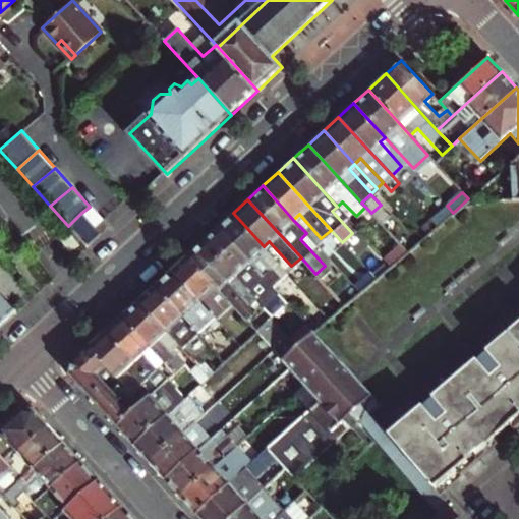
[(371,213),(365,207),(357,215),(363,221),(371,213)]
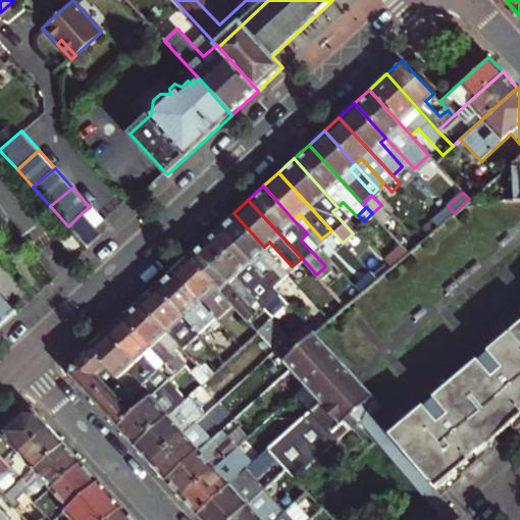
[(91,208),(83,215),(94,226),(101,219),(91,208)]
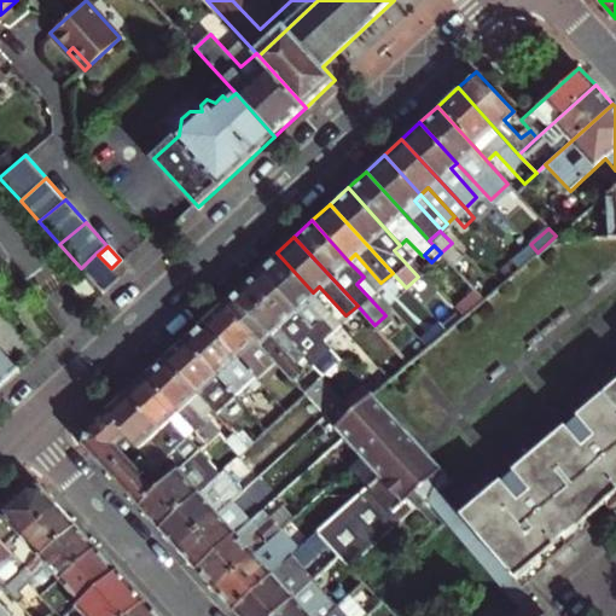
[(118,279),(111,268),(98,255),(97,253),(81,268),(104,294),(118,279)]
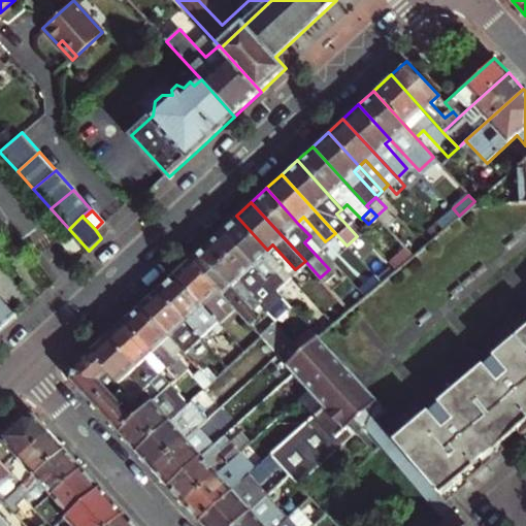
[(236,216),(221,230),(273,289),(283,281),(261,256),(267,250),(236,216)]
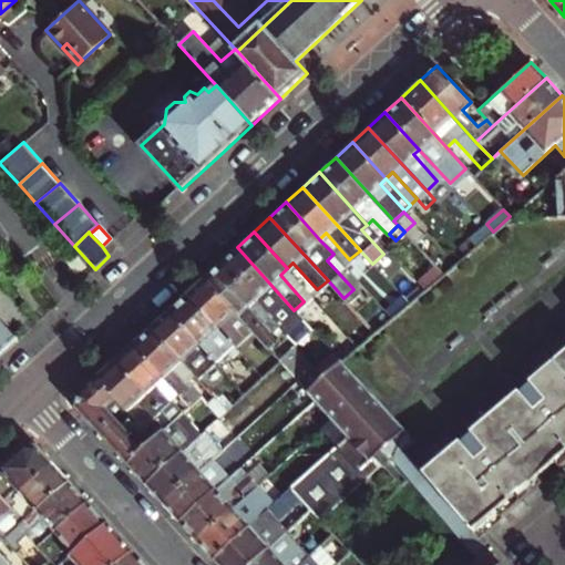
[(237,247),(221,262),(258,304),(280,328),(297,312),(294,310),(237,247)]
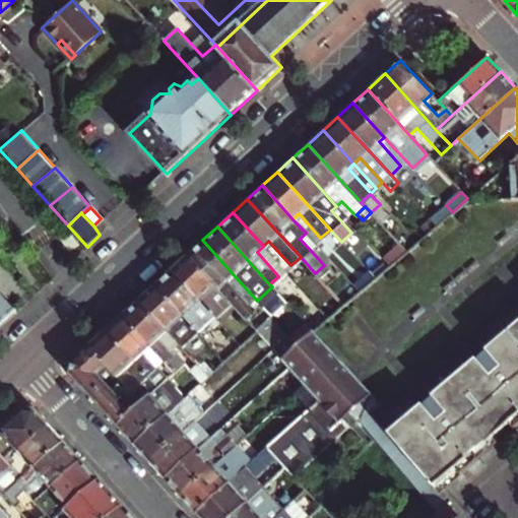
[(60,236),(71,251),(80,245),(68,230),(60,236)]
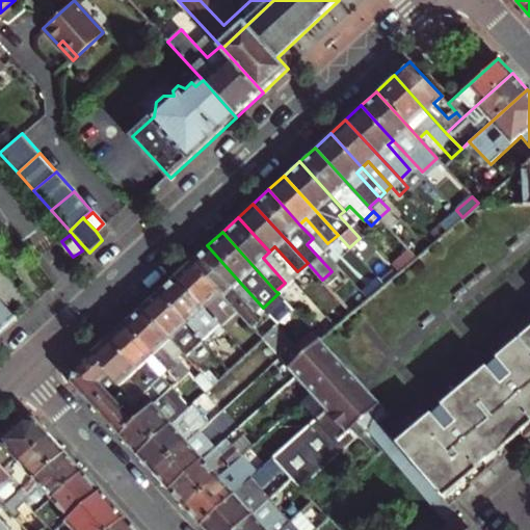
[(242,285),(207,245),(191,259),(219,290),(229,300),(250,324),(260,316),(237,290),(242,285)]
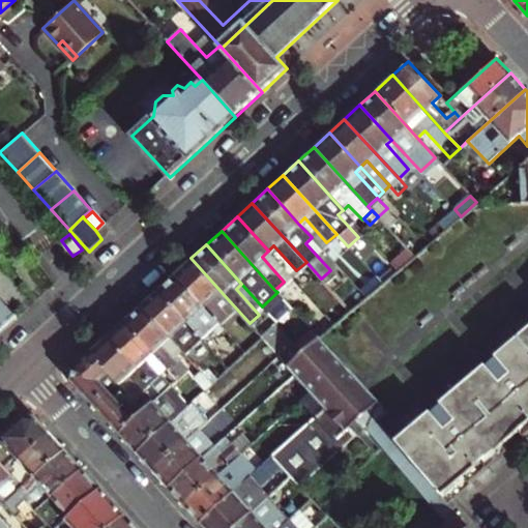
[(174,274),(216,321),(227,313),(221,305),(211,296),(218,289),(191,258),(174,274)]
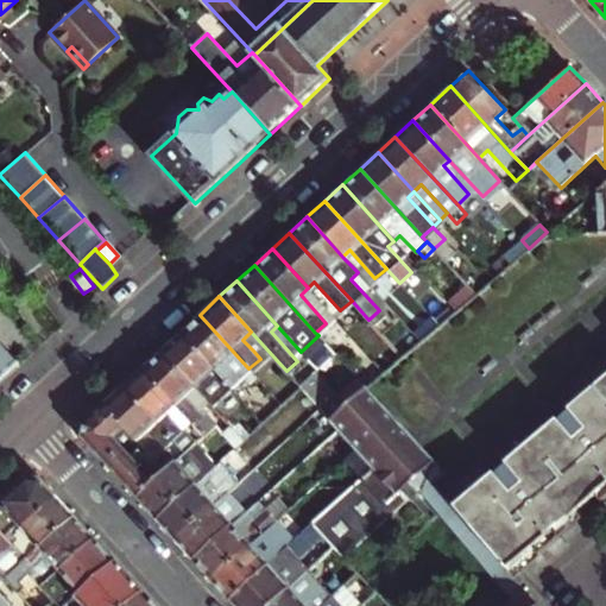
[(456,309),(447,298),(429,314),(429,315),(437,324),(456,309)]
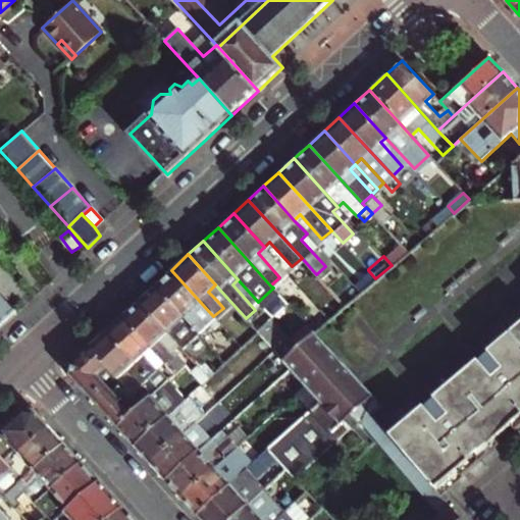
[(171,270),(154,286),(197,332),(207,322),(211,327),(218,321),(213,316),(171,270)]
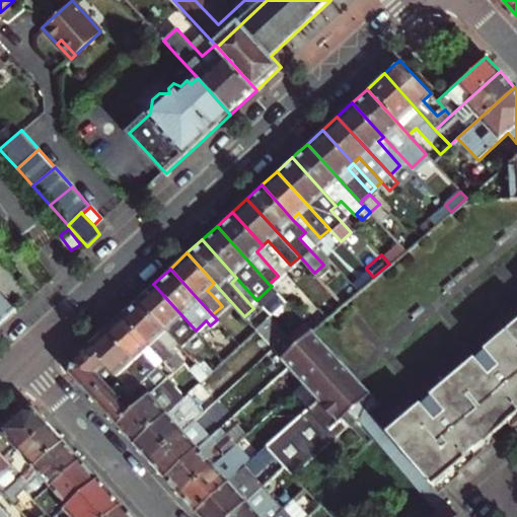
[(373,277),(366,269),(351,282),(358,290),(373,277)]
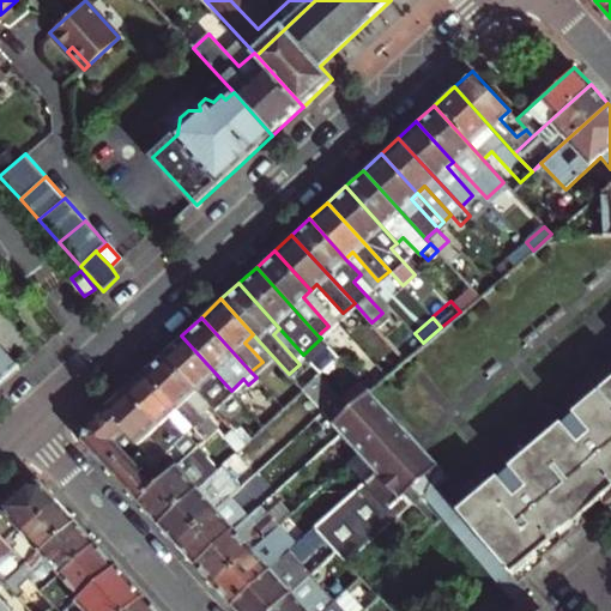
[(328,326),(318,336),(321,338),(326,345),(337,336),(328,326)]
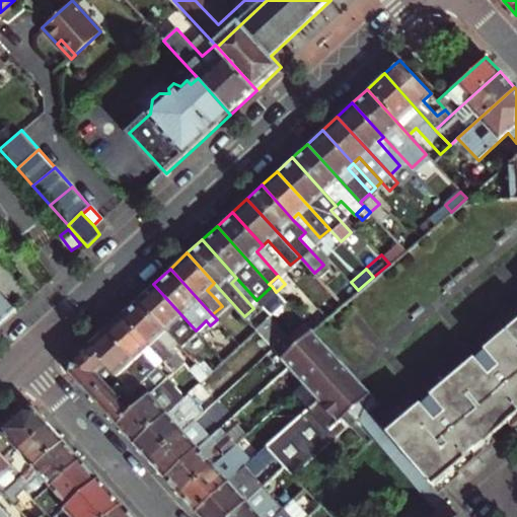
[(256,300),(236,278),(231,283),(253,308),(244,316),(247,319),(254,327),(267,316),(275,324),(277,322),(264,307),(256,300)]
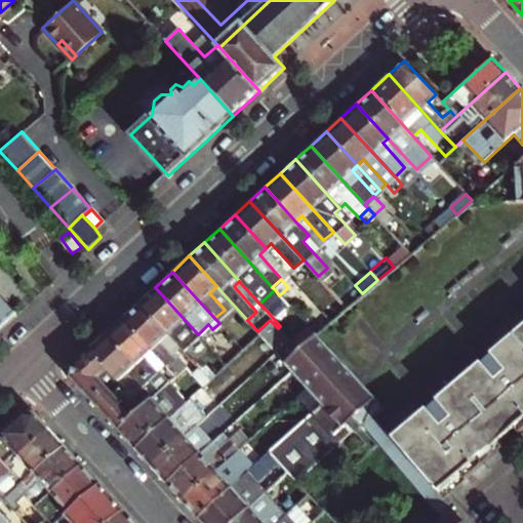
[(226,296),(216,286),(209,293),(218,303),(226,296)]
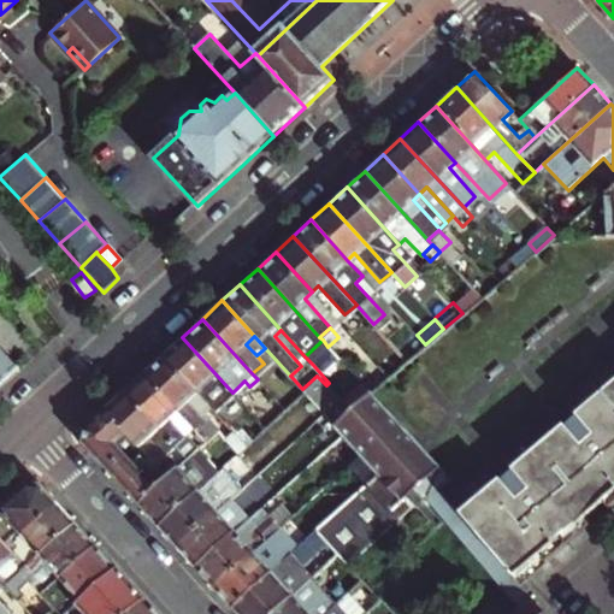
[(163,354),(195,390),(213,409),(232,393),(182,337),(163,354)]
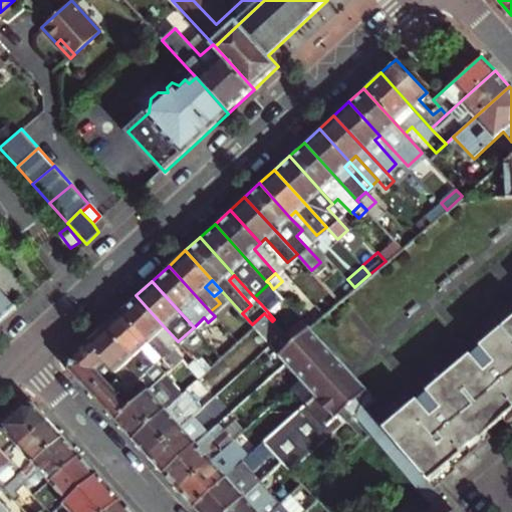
[(269,283),(254,297),(261,304),(276,291),(273,289),(269,283)]
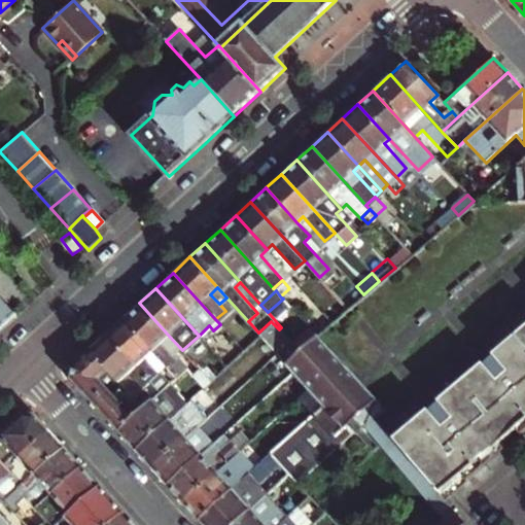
[(0,330),(18,316),(0,295),(0,330)]
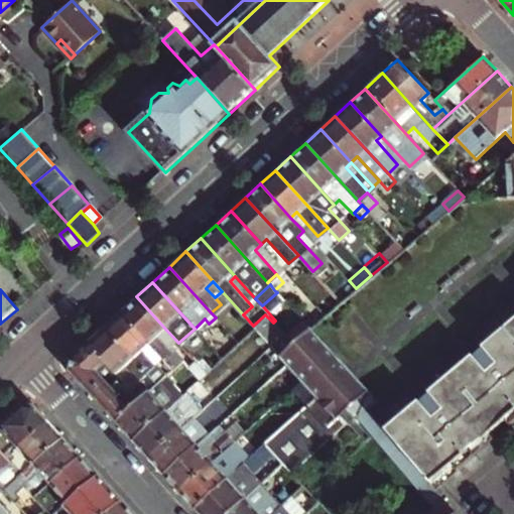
[(120,311),(147,342),(171,368),(181,359),(158,332),(163,327),(136,296),(120,311)]
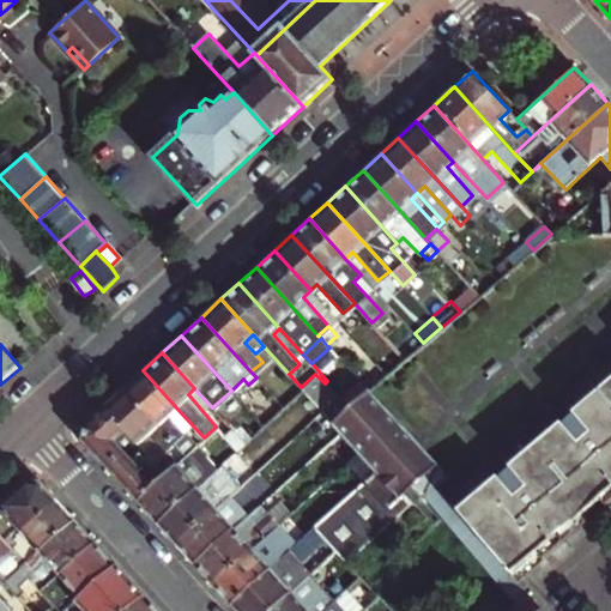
[(375,363),(357,379),(367,389),(386,374),(375,363)]
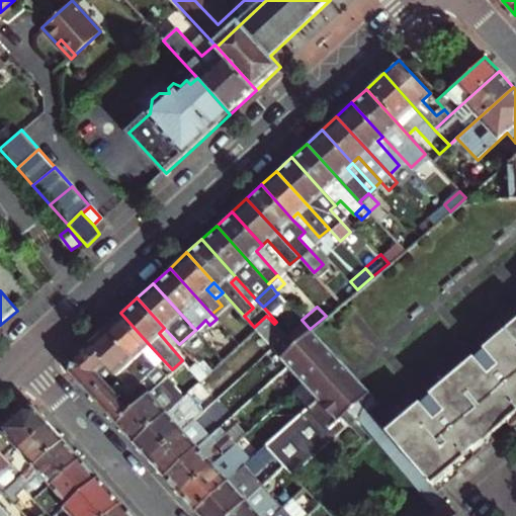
[(120,313),(103,328),(146,374),(156,365),(141,349),(148,343),(120,313)]
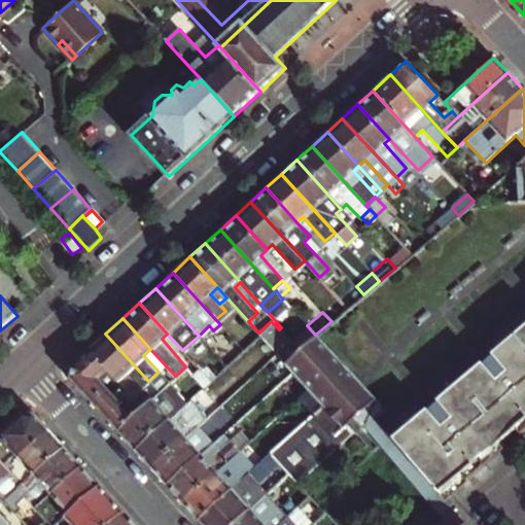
[(258,333),(276,351),(284,361),(300,348),(281,327),(279,329),(271,321),(258,333)]
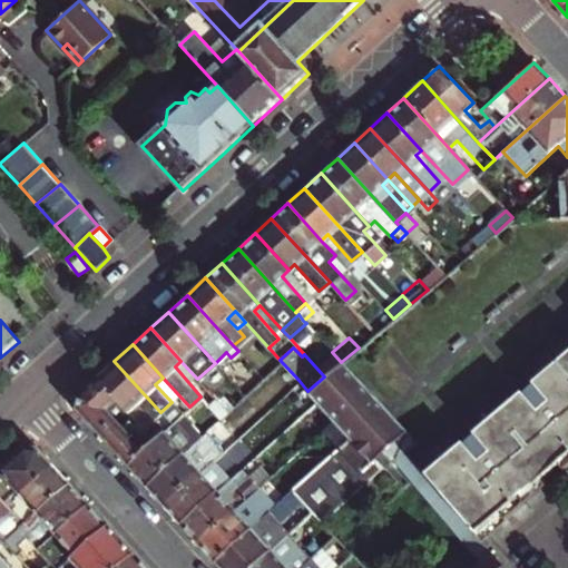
[(262,378),(280,360),(272,351),(253,368),(262,378)]
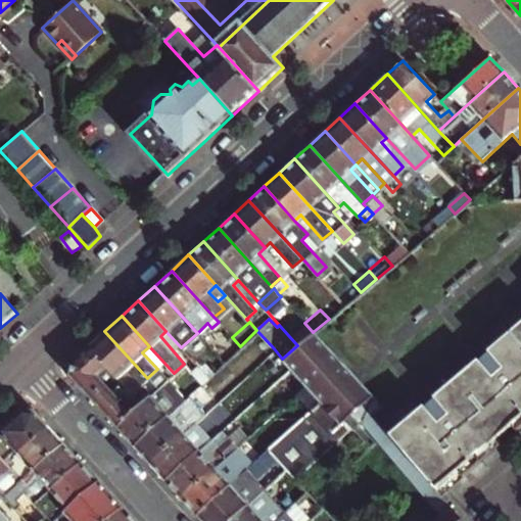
[(520,325),(388,434),(430,483),(442,472),(447,478),(469,460),(464,454),(474,445),(479,452),(511,425),(514,429),(520,423),(520,410),(520,409),(520,407),(520,325)]
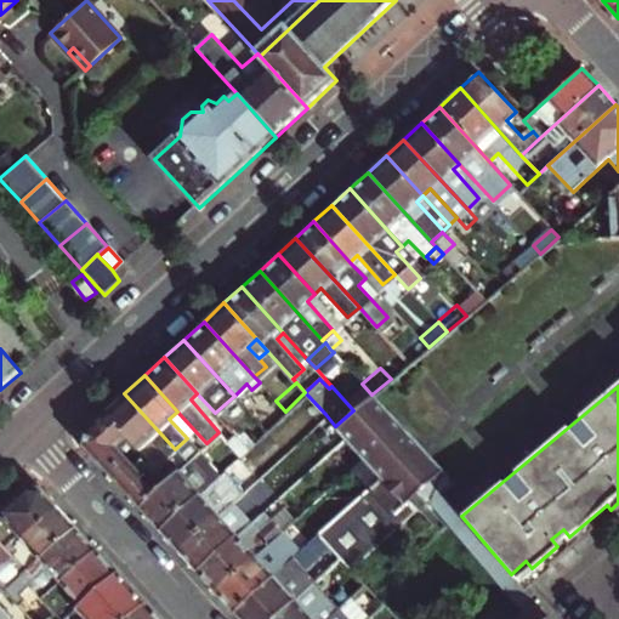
[(175,449),(124,393),(104,410),(135,444),(138,448),(148,438),(160,450),(166,458),(175,449)]
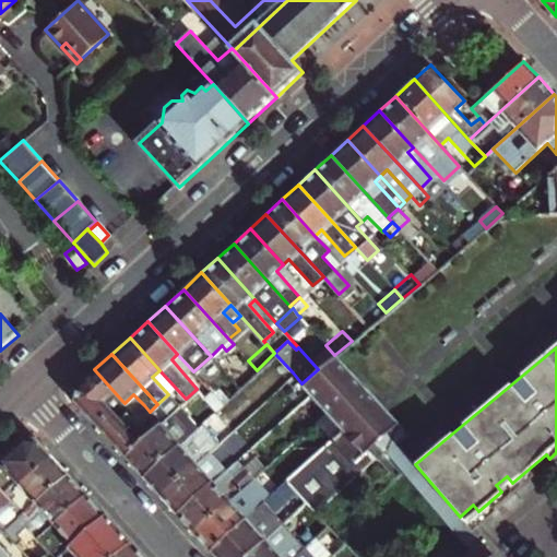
[(248,360),(243,354),(224,370),(238,387),(257,370),(248,360)]
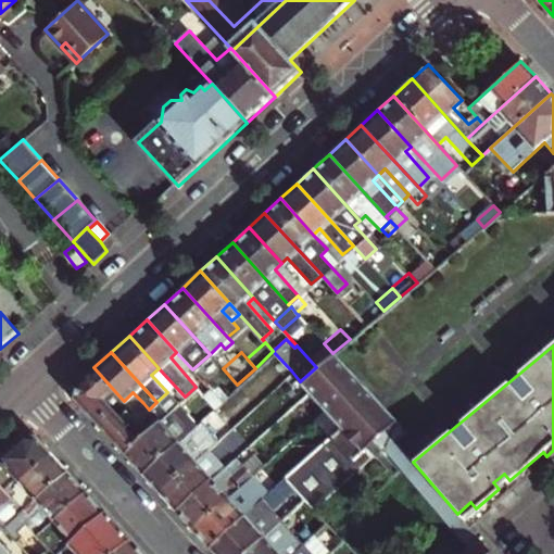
[(284,476),(304,498),(312,506),(381,447),(391,438),(402,429),(332,353),(316,367),(300,381),(307,389),(324,407),(340,425),(284,476)]
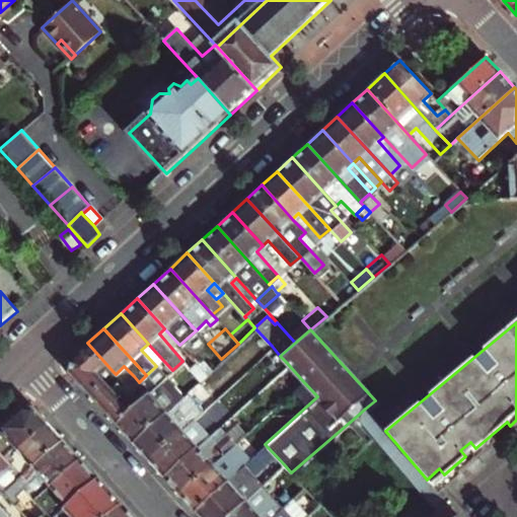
[(69,373),(88,393),(103,380),(107,376),(113,371),(87,343),(70,359),(69,373)]
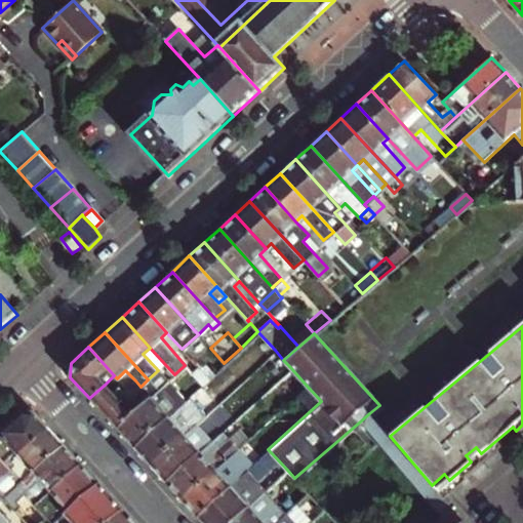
[(290,367),(284,373),(299,391),(306,385),(290,367)]
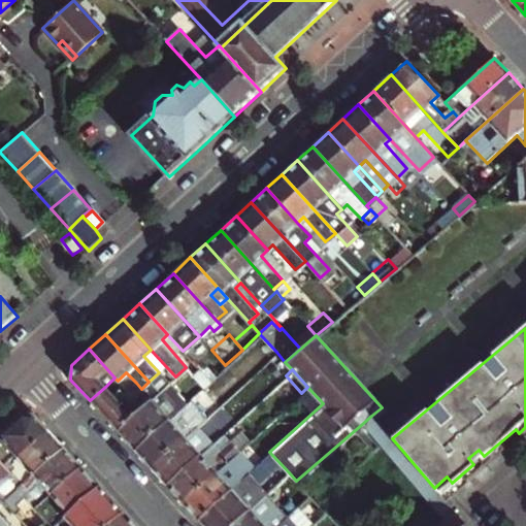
[(126,372),(118,381),(119,383),(127,391),(136,383),(126,372)]
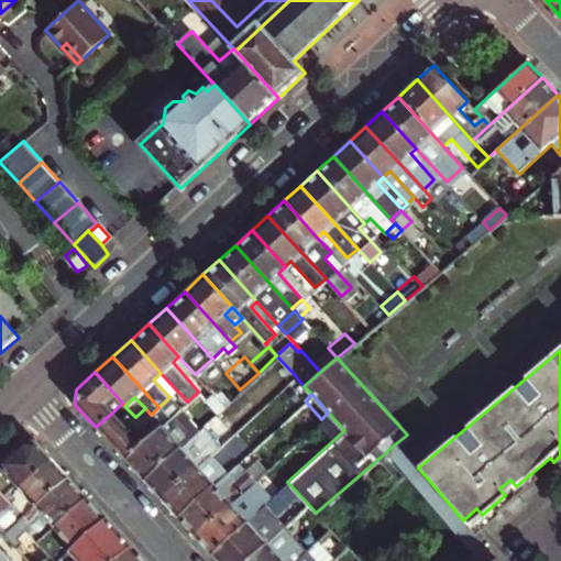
[(216,411),(222,406),(218,399),(211,406),(216,411)]
